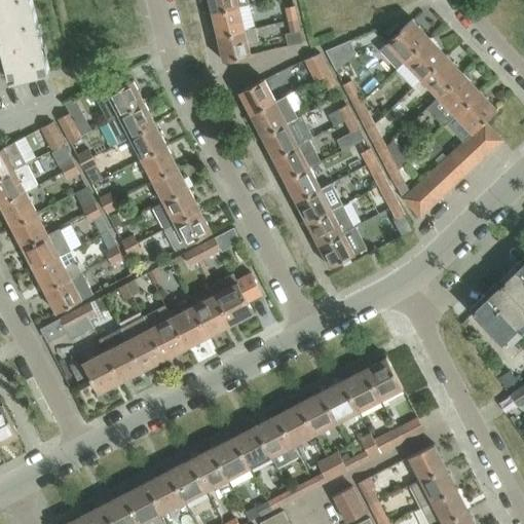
[(0,16),(33,8),(30,0),(0,0),(0,16)]
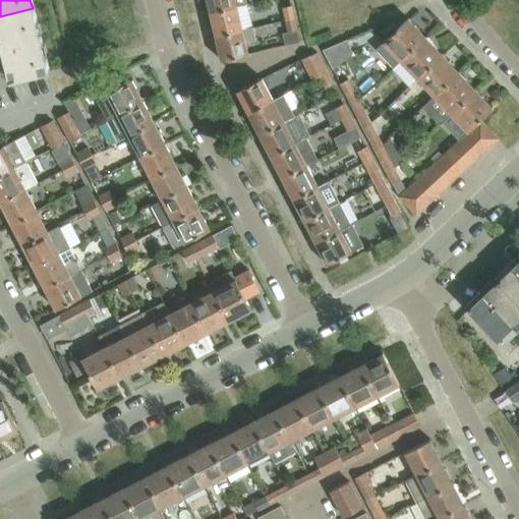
[(247,5),(245,0),(205,0),(209,14),(235,8),(247,5)]
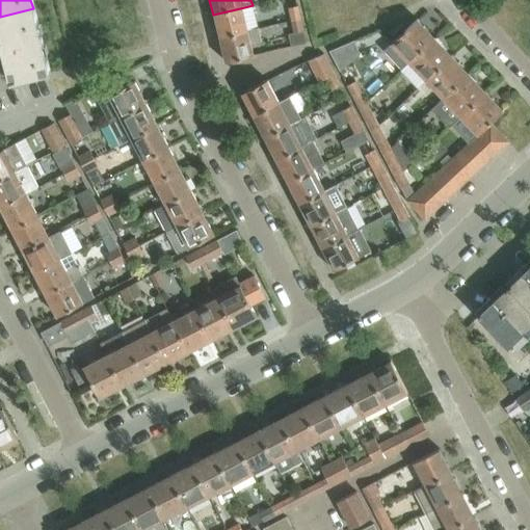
[(300,20),(297,6),(287,8),(290,22),(300,20)]
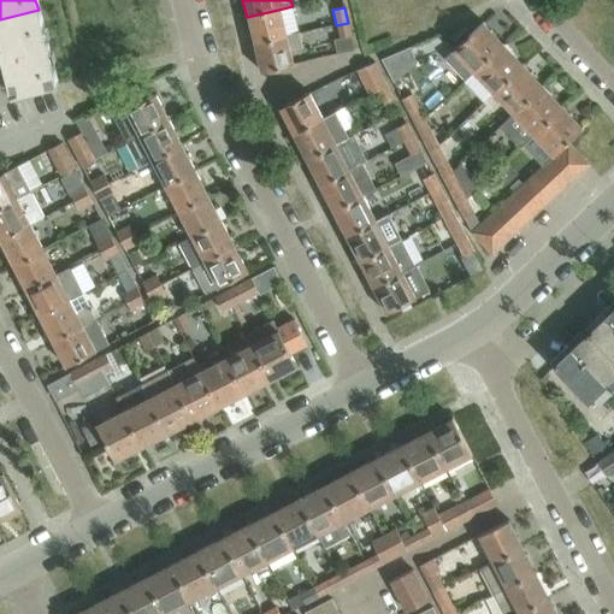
[(57,86),(39,10),(0,19),(0,55),(10,96),(57,86)]
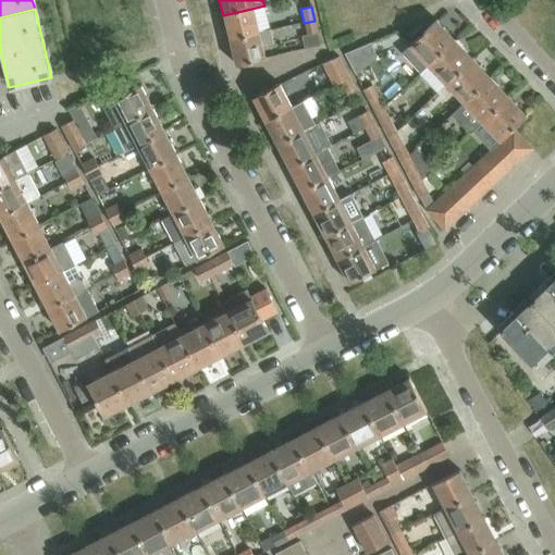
[(258,34),(251,9),(223,15),(229,40),(258,34)]
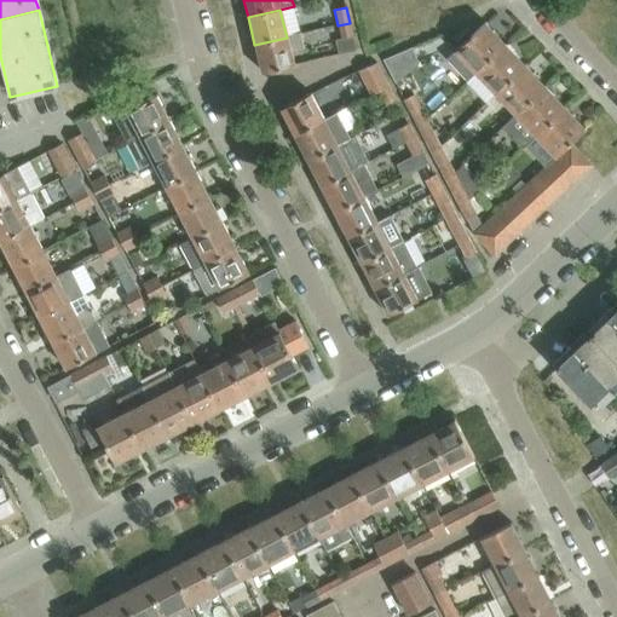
[(356,51),(350,23),(338,26),(341,39),(334,41),(338,55),(356,51)]
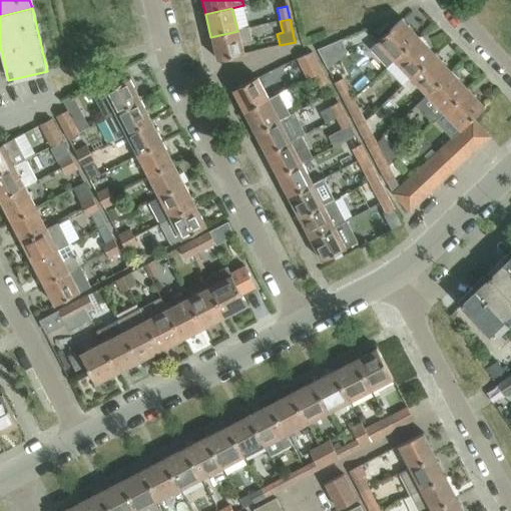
[(387,67),(418,38),(401,20),(370,50),(387,67)]
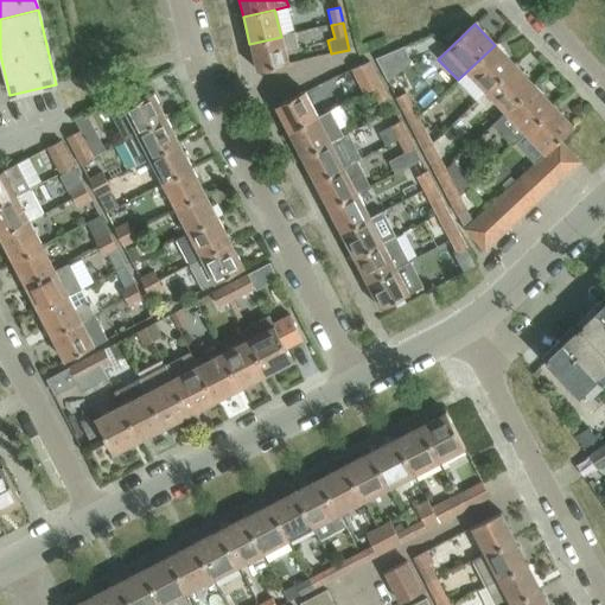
[(288,65),(285,50),(298,48),(294,33),(281,37),(249,44),(256,72),(288,65)]
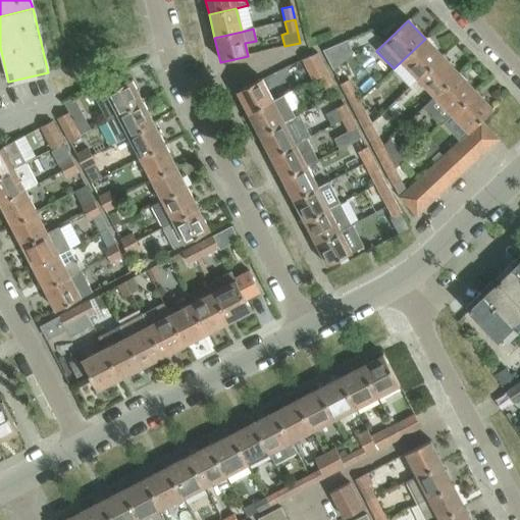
[(425,39),(401,62),(418,80),(443,56),(425,39)]
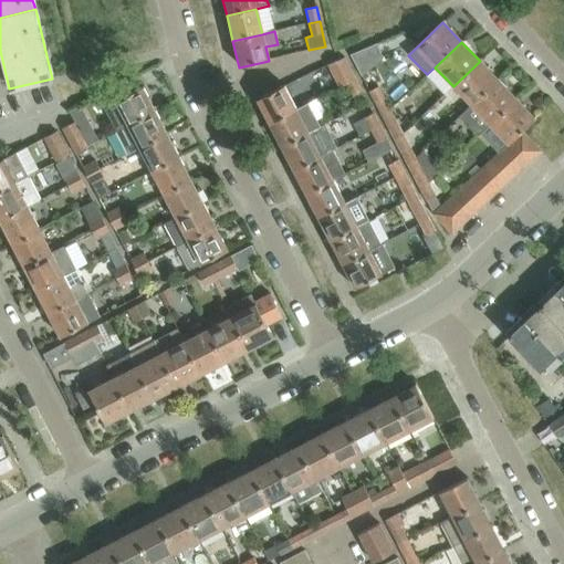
[(361,76),(383,59),(376,44),(350,55),(361,76)]
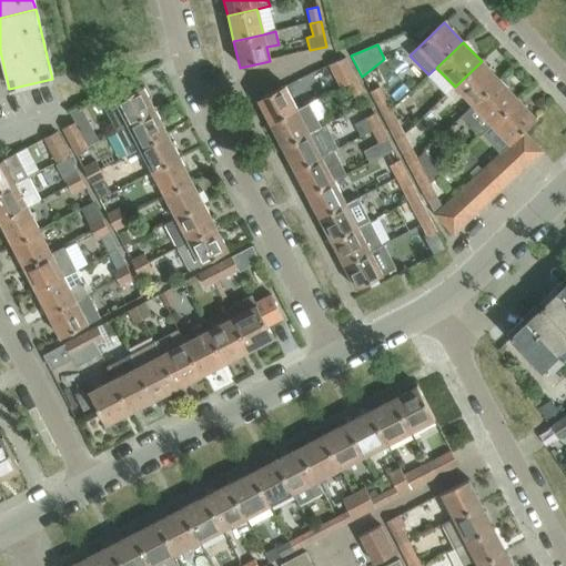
[(357,80),(345,58),(327,67),(340,89),(346,86),(357,80)]
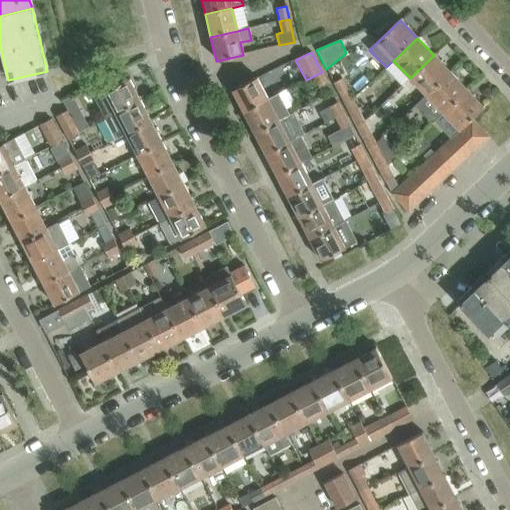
[(426,95),(450,72),(434,55),(410,78),(426,95)]
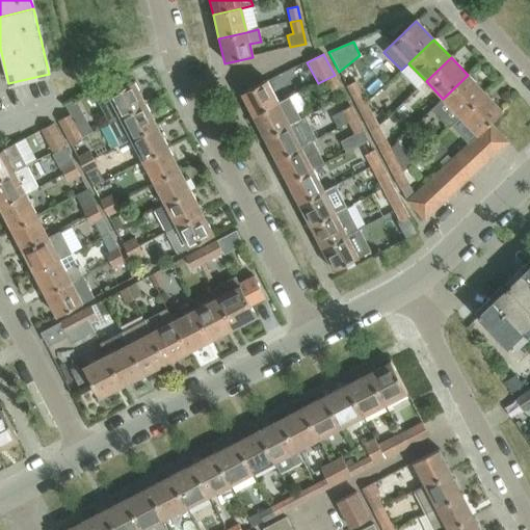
[(340,86),(335,75),(324,80),(330,90),(340,86)]
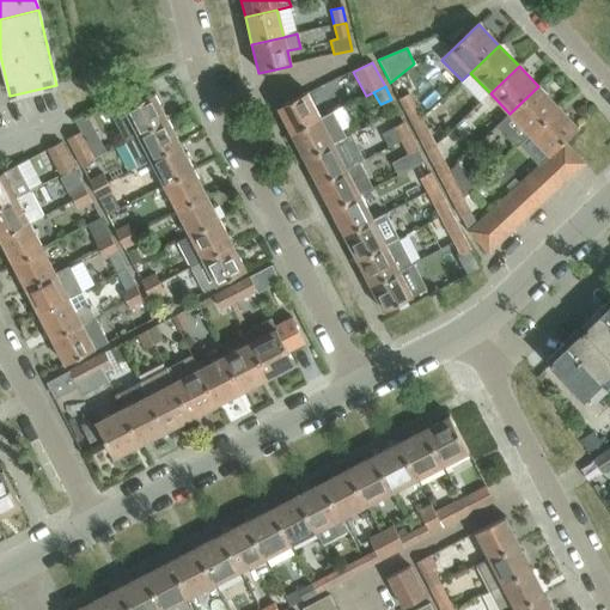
[(510,114),(495,128),(514,148),(530,134),(559,108),(538,86),(510,114)]
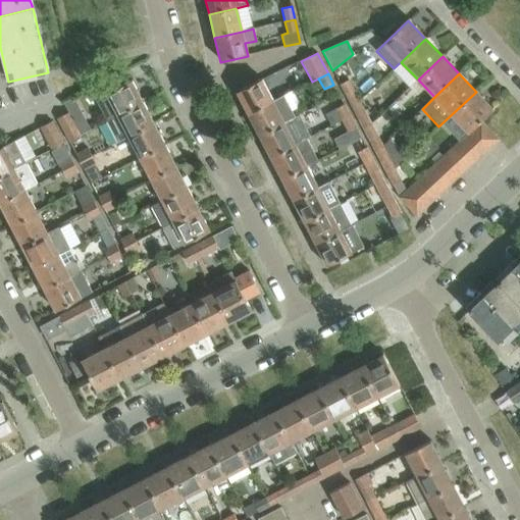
[(114,75),(88,90),(105,122),(117,116),(142,103),(131,82),(120,87),(114,75)]
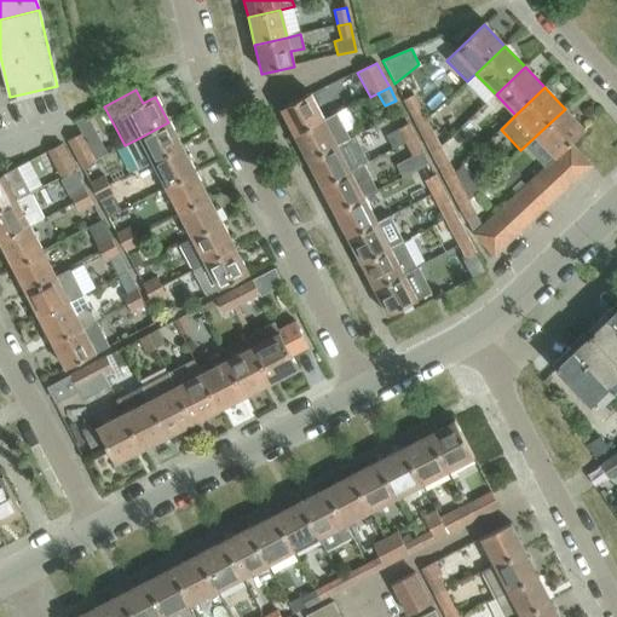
[(324,121),(310,94),(280,110),(293,137),(324,121)]
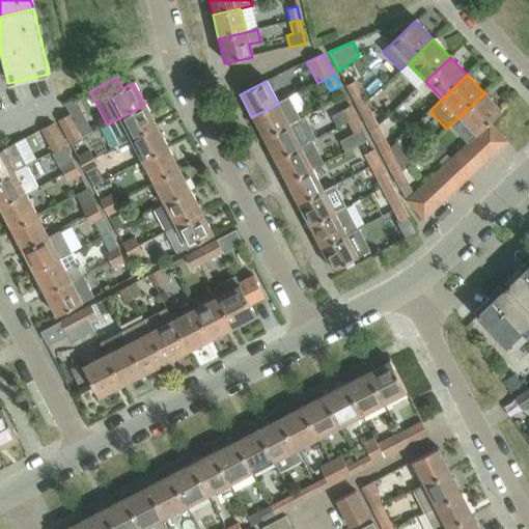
[(365,102),(355,81),(344,86),(356,108),(360,106),(365,102)]
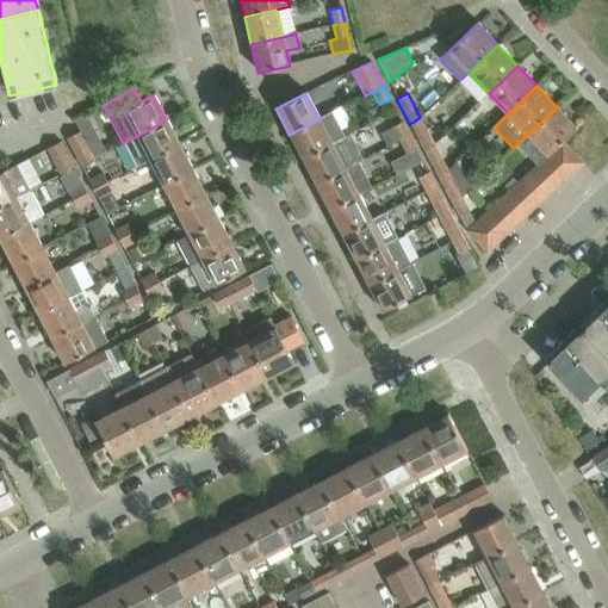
[(547,155),(551,152),(562,142),(576,128),(557,107),(528,134),(547,155)]
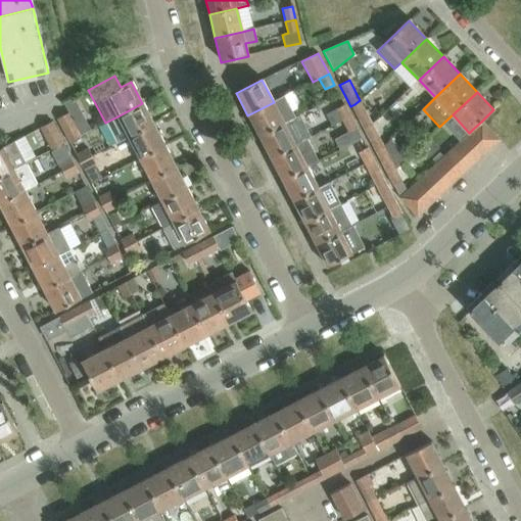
[(274,102),(247,115),(258,137),(285,124),(294,119),(284,97),(274,102)]
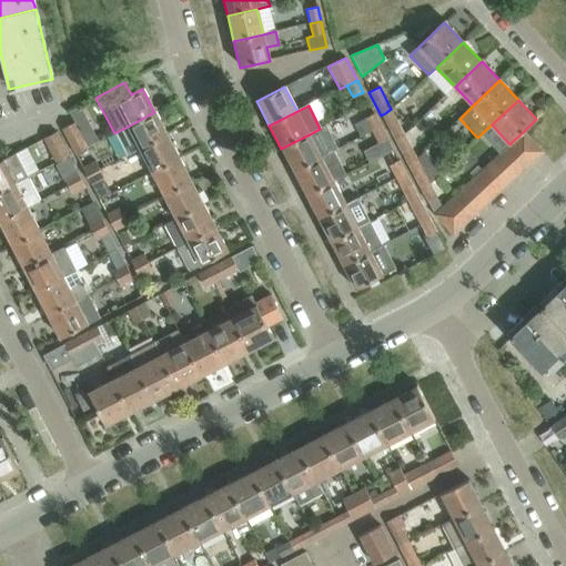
[(398,123),(391,109),(385,113),(381,115),(387,129),(398,123)]
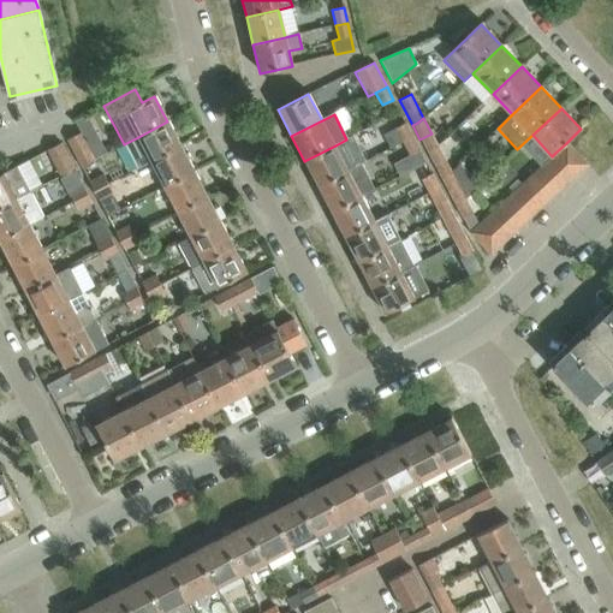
[(138,137),(124,144),(137,170),(150,162),(180,147),(167,121),(138,137)]
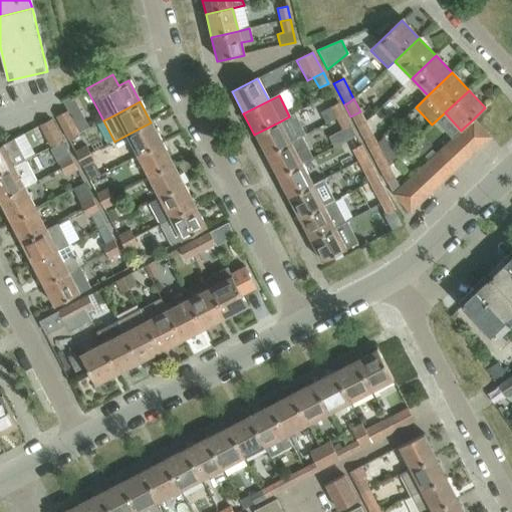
[(345,115),(338,102),(329,107),(336,119),(345,115)]
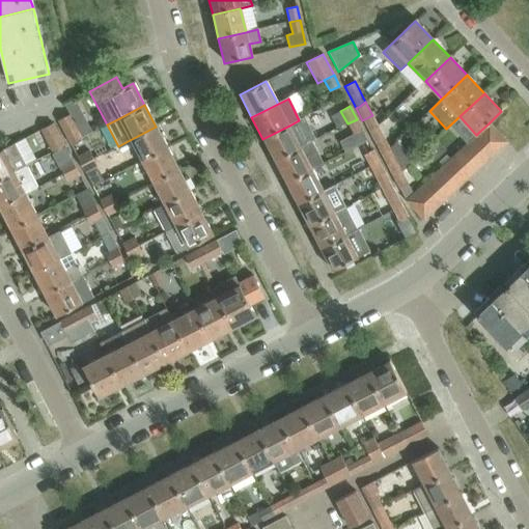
[(70,116),(57,122),(70,144),(81,138),(70,116)]
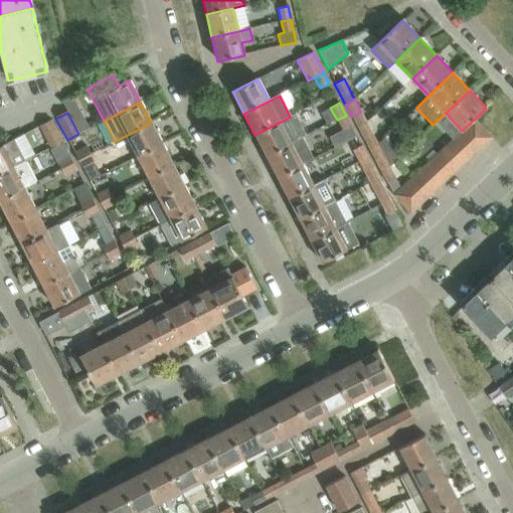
[(281,122),(254,135),(266,156),(292,144),(306,136),(295,115),(290,117),(281,122)]
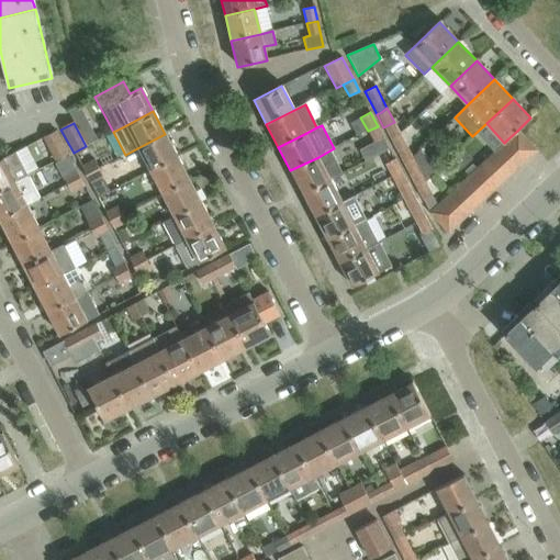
[(383,137),(378,126),(368,131),(373,143),(383,137)]
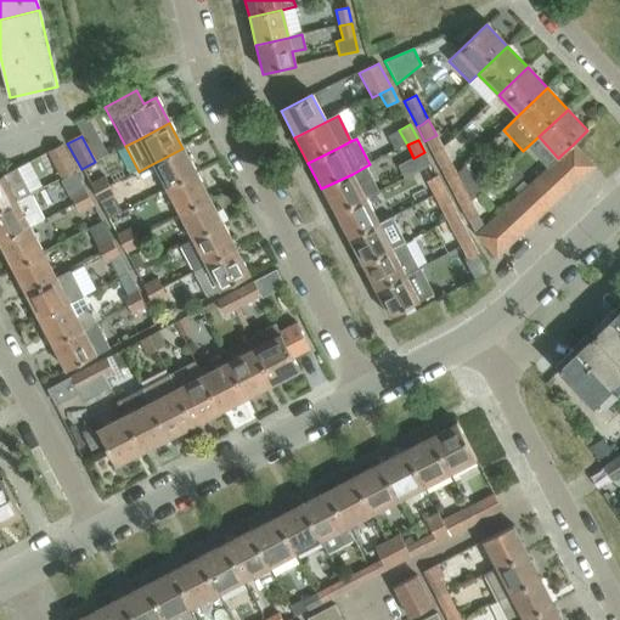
[(593,167),(573,145),(562,155),(582,176),(593,167)]
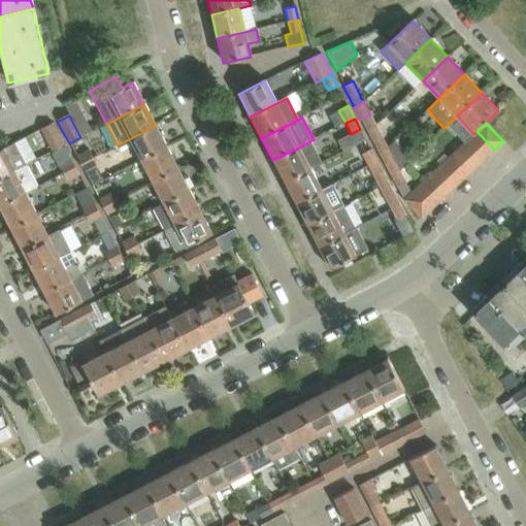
[(63,146),(52,125),(40,131),(52,153),(63,146)]
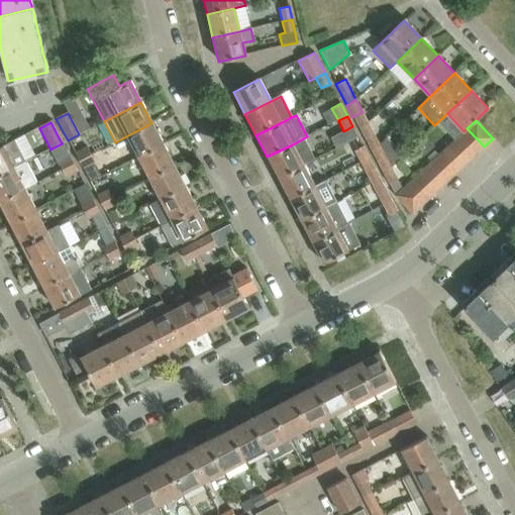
[(374,135),(368,122),(358,127),(365,139),(374,135)]
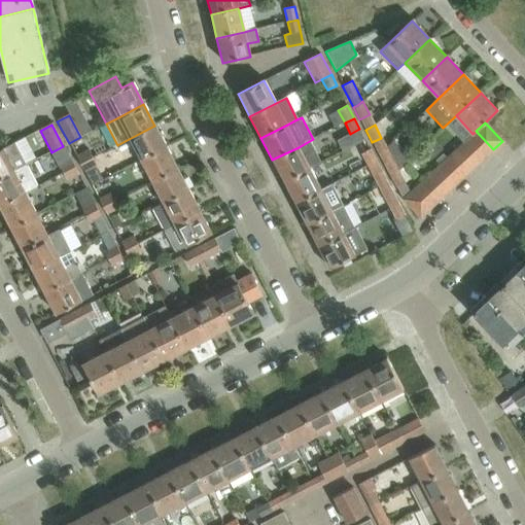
[(166,147),(154,126),(129,139),(140,161),(166,147)]
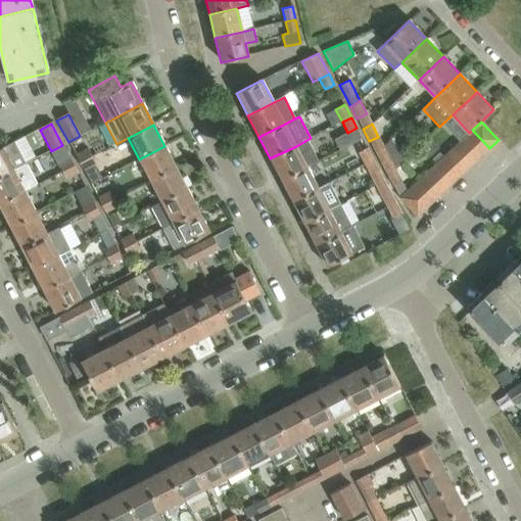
[(472,130),(469,133),(463,139),(480,157),(489,148),(472,130)]
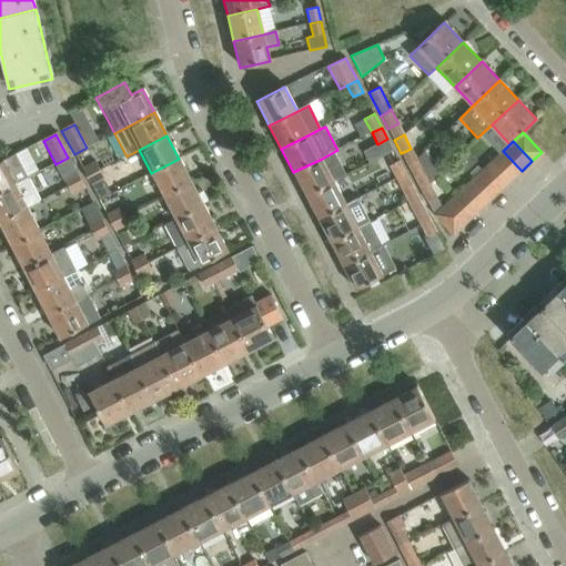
[(522,171),(503,151),(493,160),(512,180),(522,171)]
